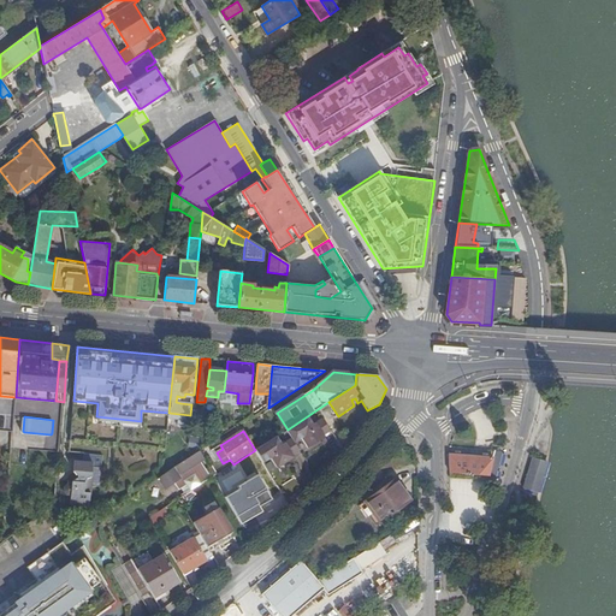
[(286,442),(282,433),(268,442),(273,450),(286,442)]
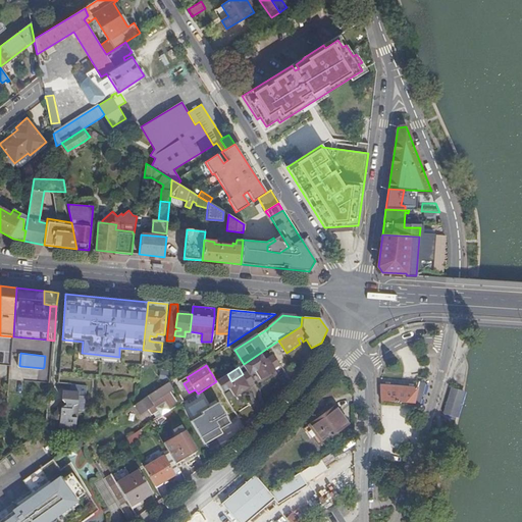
[(189,380),(187,377),(178,382),(187,395),(189,393),(184,383),(189,380)]
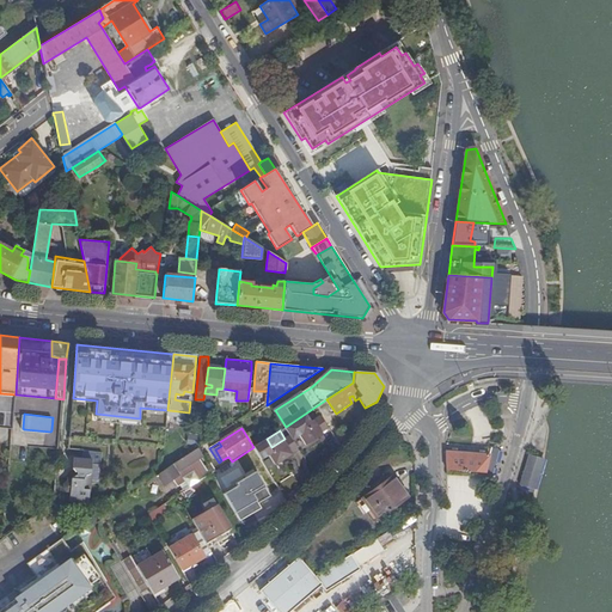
[(446,451),(447,470),(485,472),(491,450),(447,445),(446,451)]
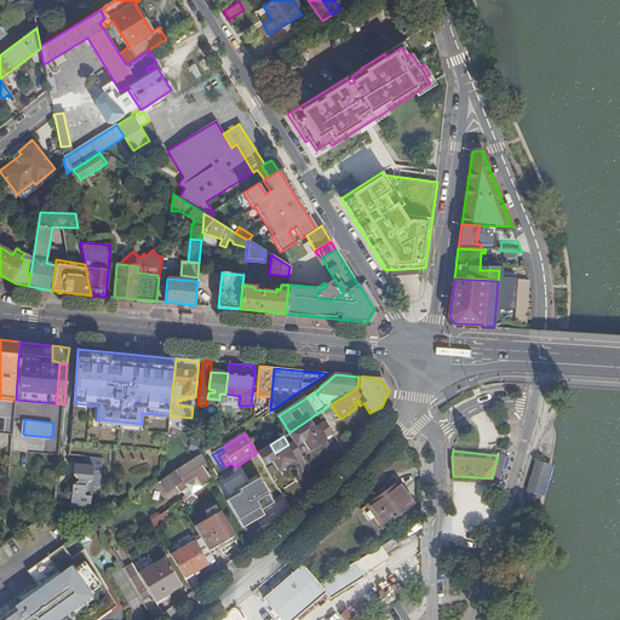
[(165,478),(159,482),(165,493),(173,487),(179,495),(188,489),(185,486),(195,480),(200,486),(211,478),(202,465),(205,463),(204,460),(200,455),(165,478)]
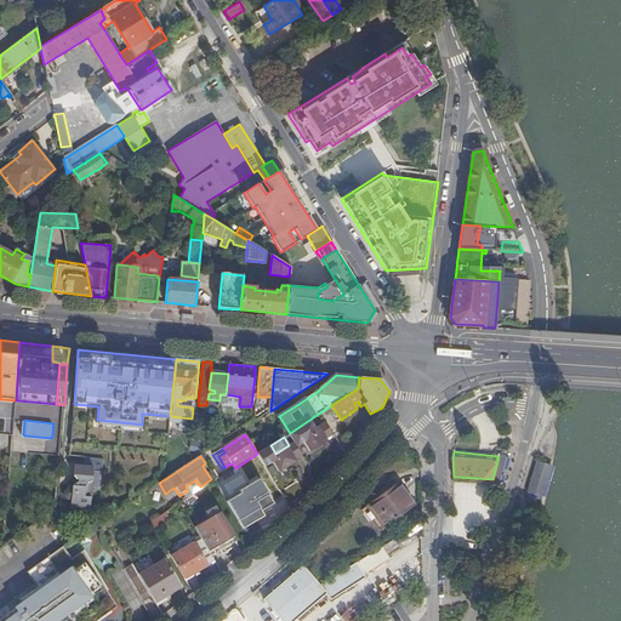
[(499,456),(493,479),(497,480),(500,480),(506,456),(499,456)]
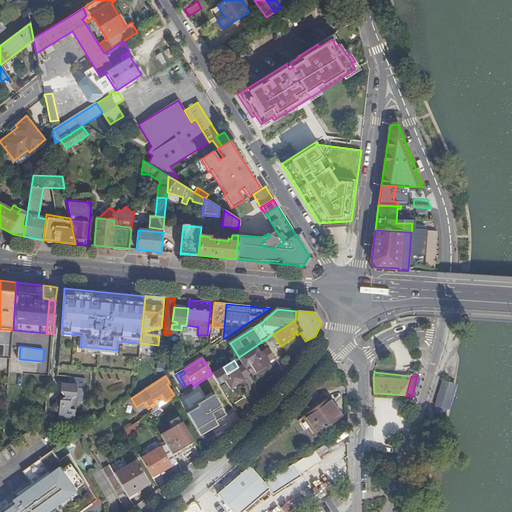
[(85,393),(85,388),(77,388),(77,385),(62,384),(61,392),(65,395),(66,395),(66,398),(64,397),(61,400),(57,400),(57,403),(54,405),(54,409),(56,412),(59,412),(60,404),(75,406),(77,392),(85,393)]
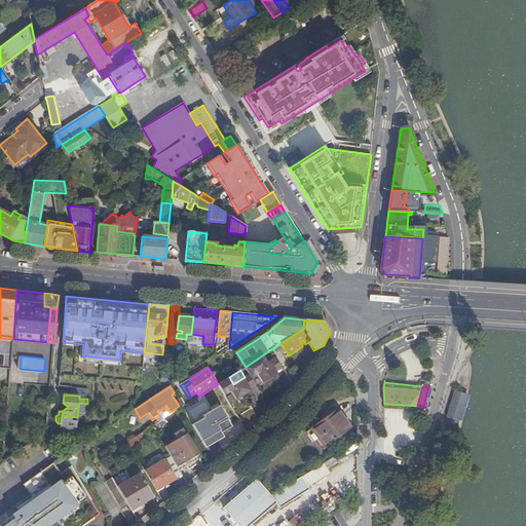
[(259,409),(270,402),(266,395),(255,402),(259,409)]
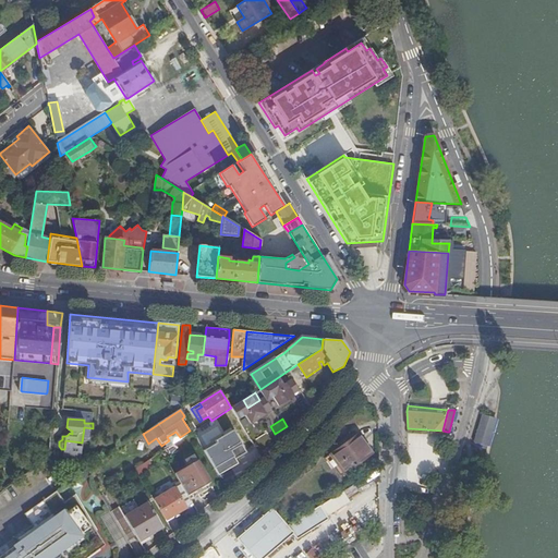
[(199,443),(204,450),(230,435),(225,428),(199,443)]
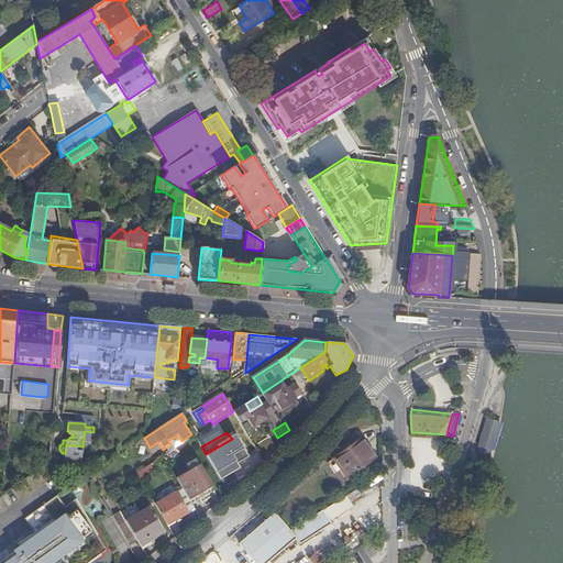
[(192,438),(191,434),(181,441),(183,444),(192,438)]
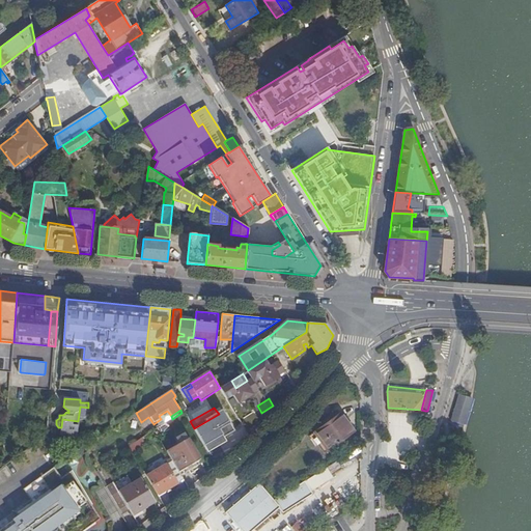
[(194,428),(203,445),(220,436),(221,438),(229,432),(219,414),(194,428)]
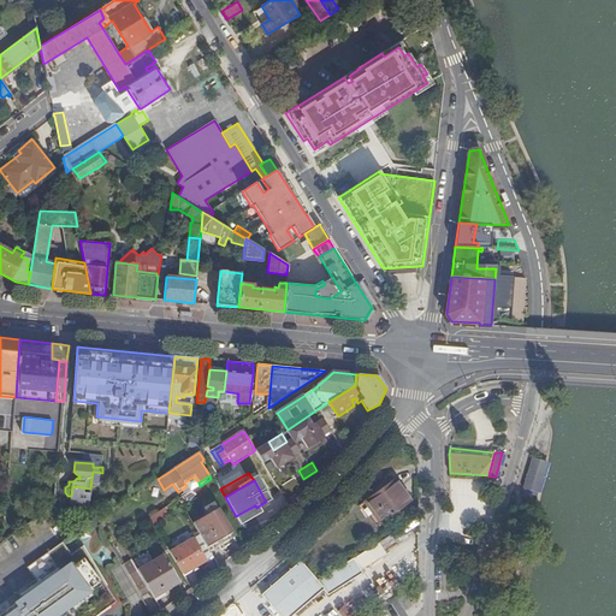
[(412,502),(396,481),(367,502),(383,523),(412,502)]
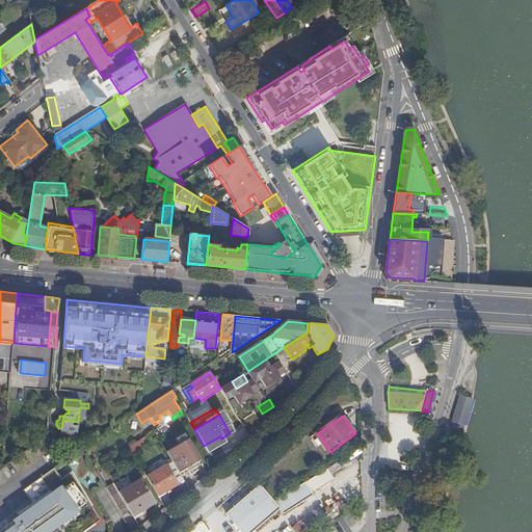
[(245,426),(236,426),(236,441),(245,441),(245,426)]
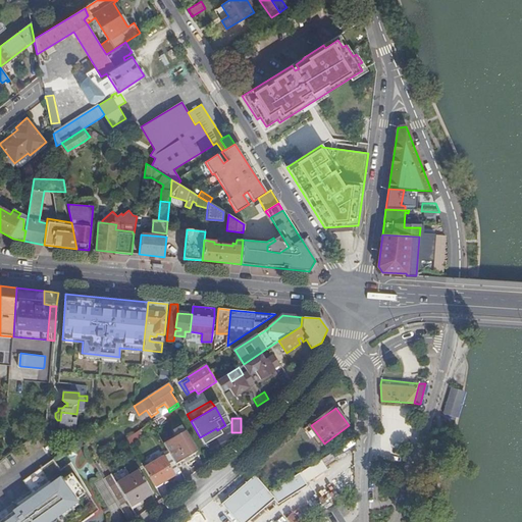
[(175,436),(163,444),(169,454),(175,463),(196,451),(180,425),(171,430),(175,436)]
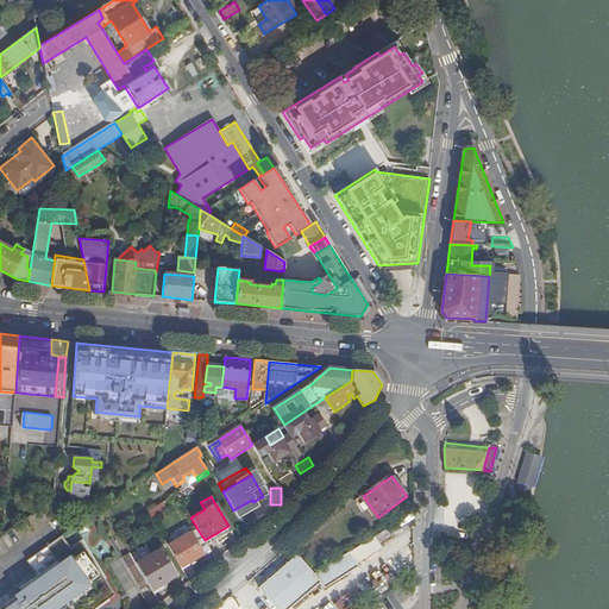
[(233,510),(234,513),(253,502),(252,500),(233,510)]
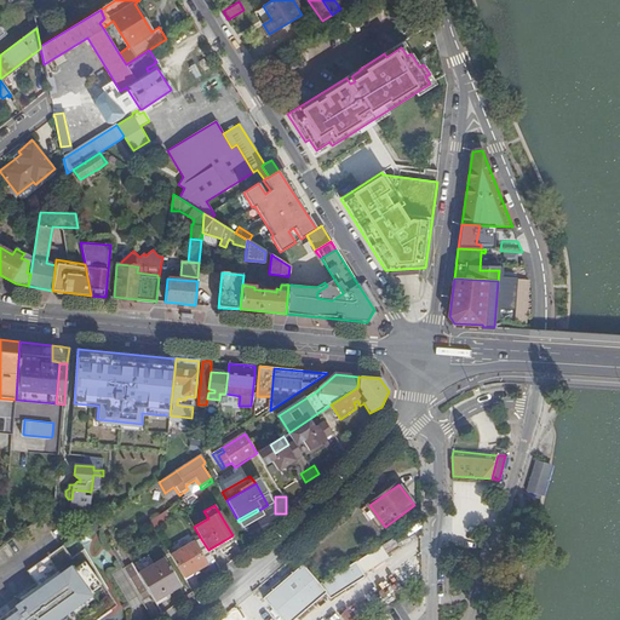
[(170,520),(165,512),(150,522),(155,529),(170,520)]
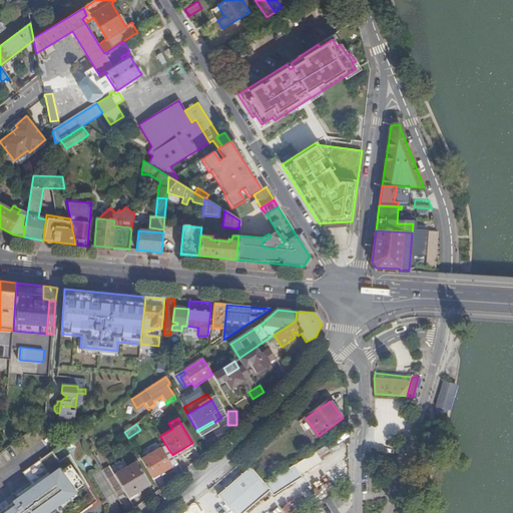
[(349,437),(349,431),(327,445),(330,450),(349,437)]
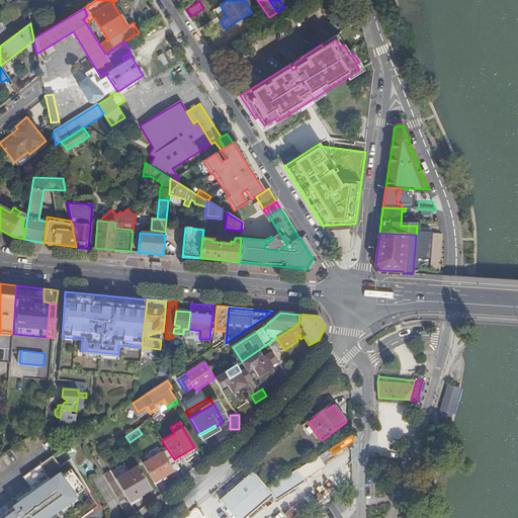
[(197,451),(194,447),(174,459),(177,463),(197,451)]
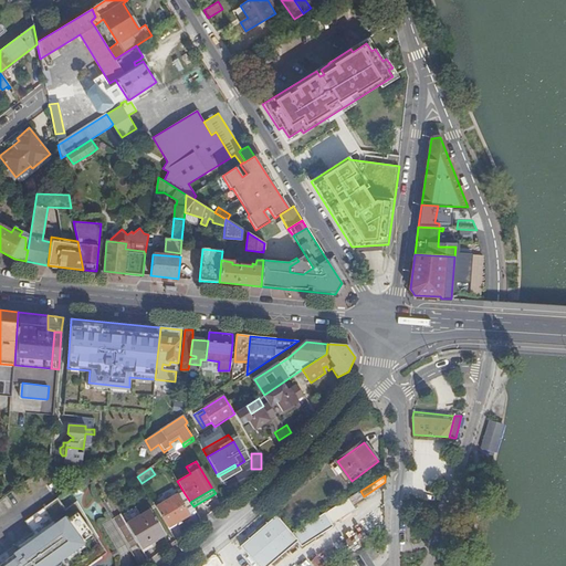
[(168,527),(196,511),(194,506),(190,502),(184,492),(156,507),(168,527)]
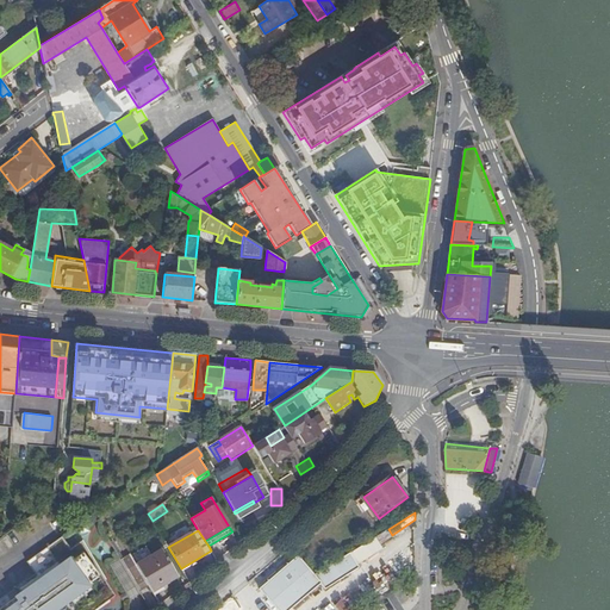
[(299,556),(263,586),(271,595),(267,598),(278,609),(291,609),(321,585),(327,591),(360,568),(358,566),(383,549),(380,547),(393,540),(387,531),(316,576),(299,556)]
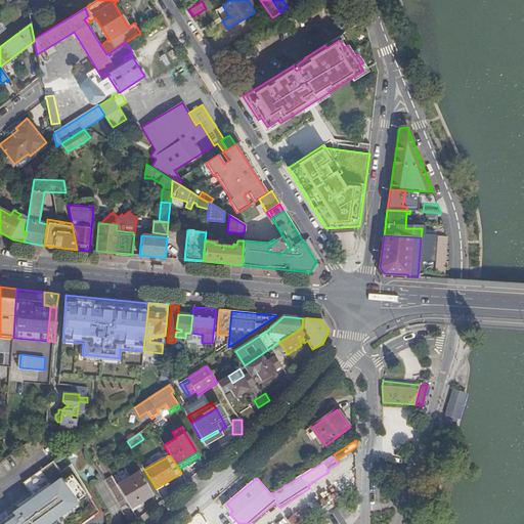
[(53,460),(32,475),(41,492),(55,519),(57,523),(81,523),(97,513),(75,475),(69,466),(68,465),(61,470),(53,460)]
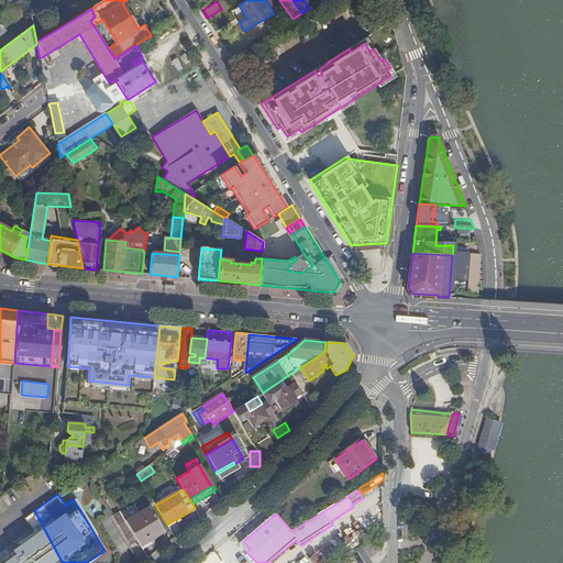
[(76,497),(73,499),(74,500),(80,510),(83,509),(76,497)]
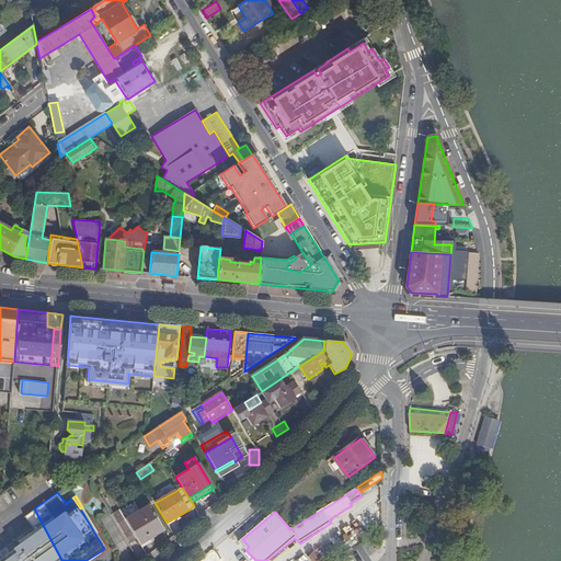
[(140,545),(150,539),(165,530),(150,505),(126,519),(137,538),(140,545)]
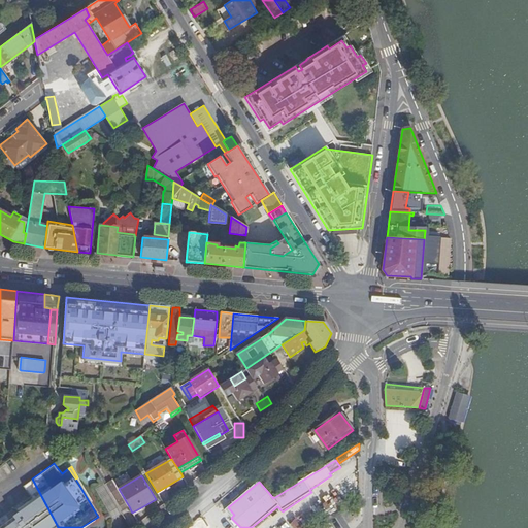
[(75,479),(98,517),(100,515),(77,477),(75,479)]
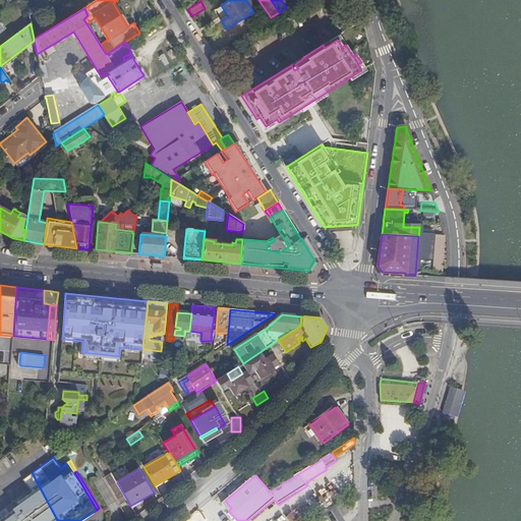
[(41,489),(32,472),(23,479),(31,489),(0,512),(0,520),(37,520),(55,516),(41,489)]
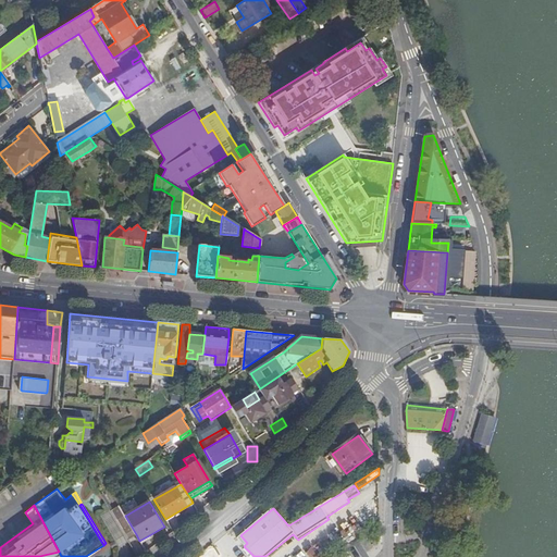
[(111,510),(128,540),(136,534),(125,516),(119,505),(111,510)]
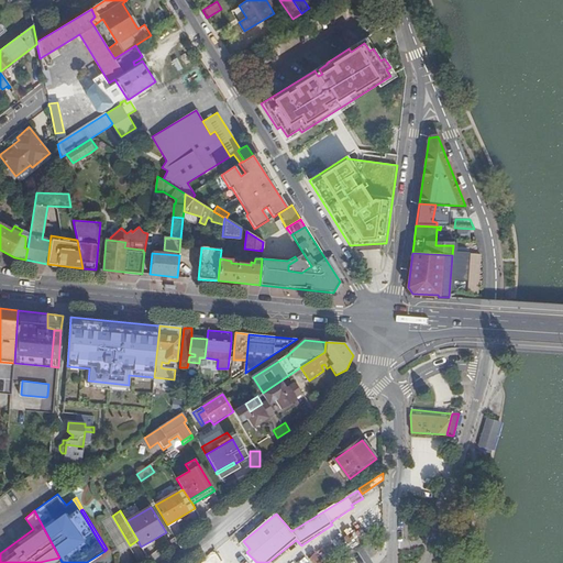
[(141,547),(143,550),(153,544),(151,541),(141,547)]
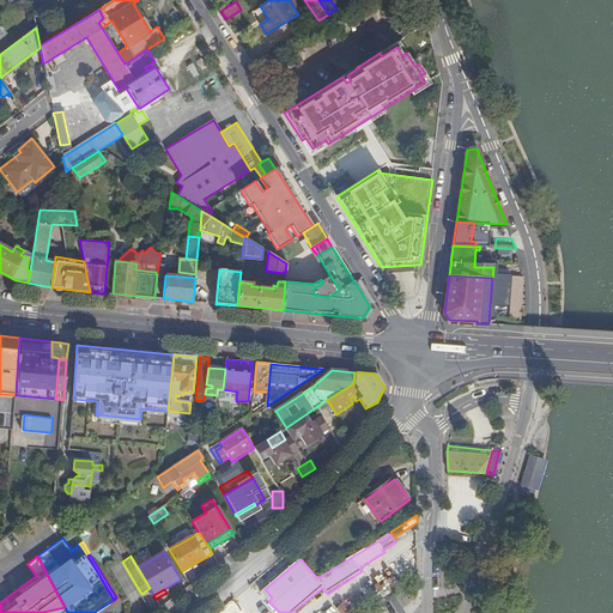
[(272,598),(265,589),(261,593),(268,601),(272,598)]
